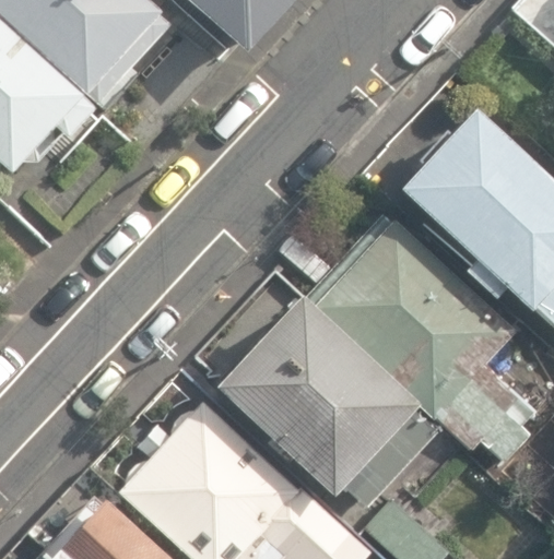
[(0,0),(0,143),(39,179),(82,131),(94,143),(127,107),(6,0),(0,0)]
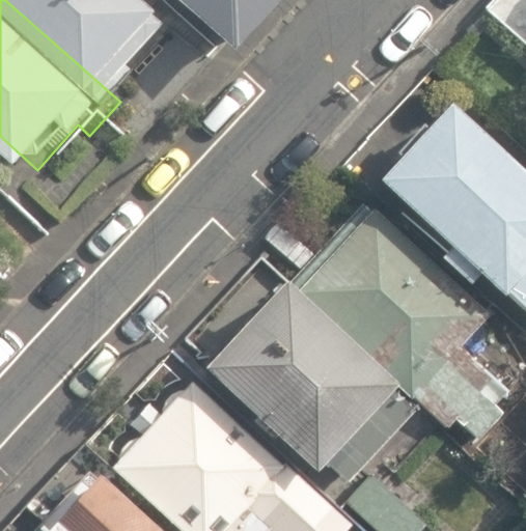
[(16,0),(112,86),(160,33),(167,39),(191,14),(174,0),(16,0)]
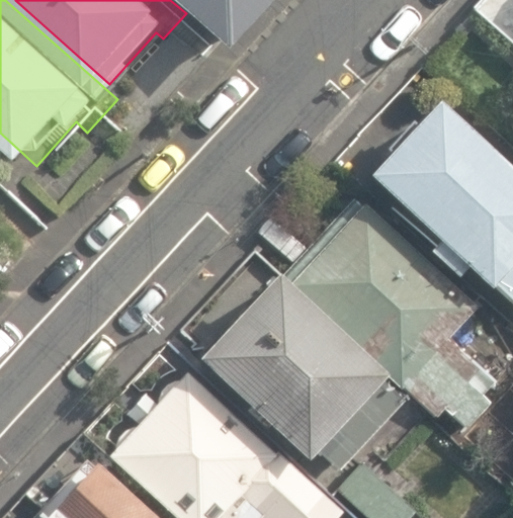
[(193,0),(246,47),(287,0),(193,0)]
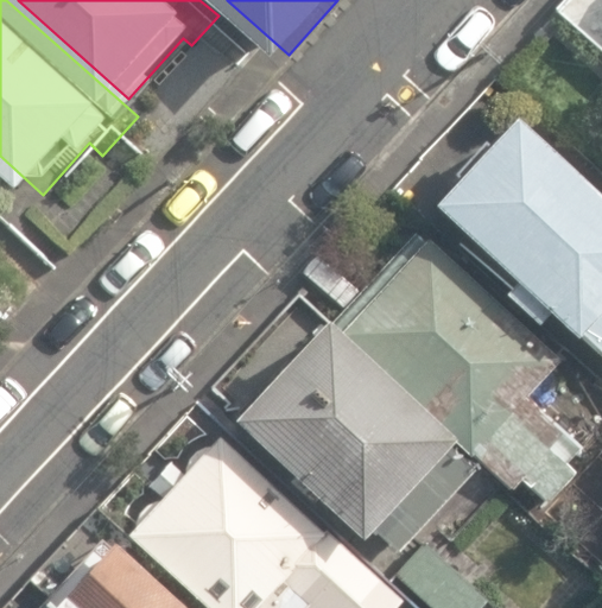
[(601,191),(520,113),(430,213),(601,358),(601,191)]
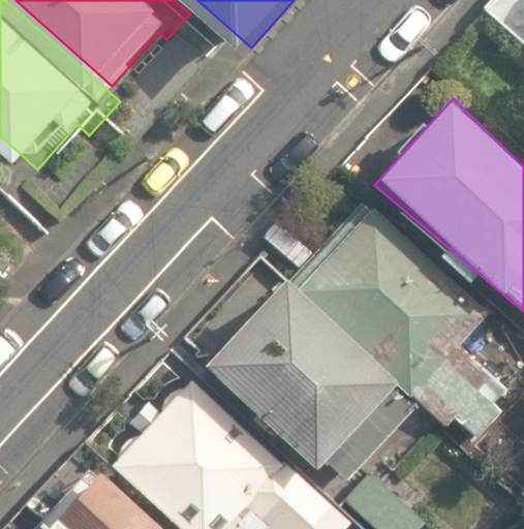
[(0,206),(9,195),(0,187),(0,206)]
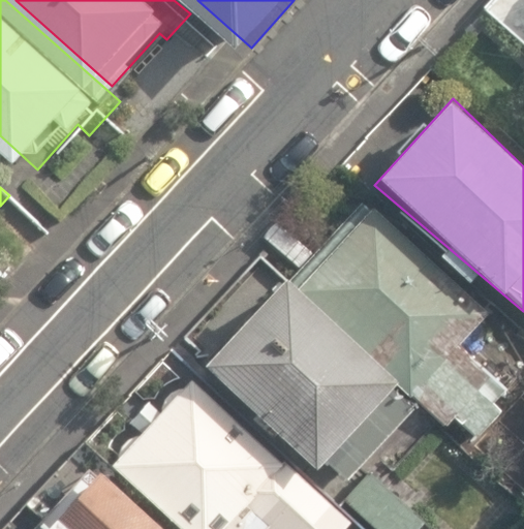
[(393,384),(280,284),(204,369),(316,469),(393,384)]
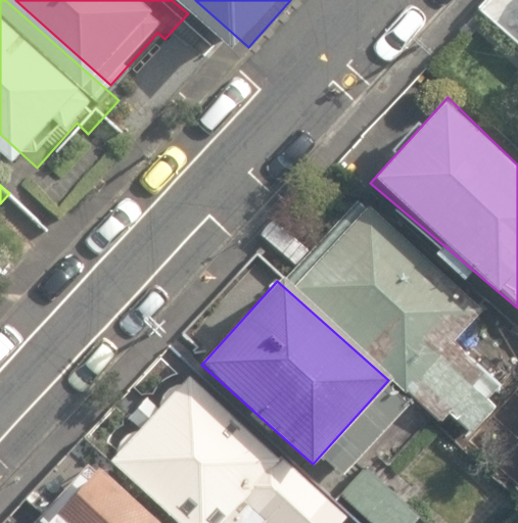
[(301,522),(319,504),(178,378),(103,460),(177,522),(301,522)]
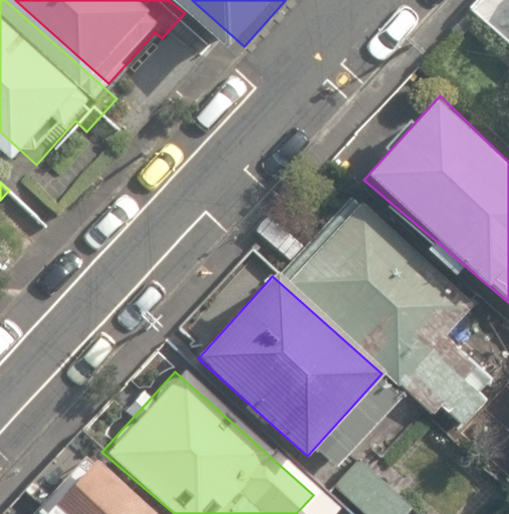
[(368,457),(339,491),(364,513),(421,513),(427,508),(368,457)]
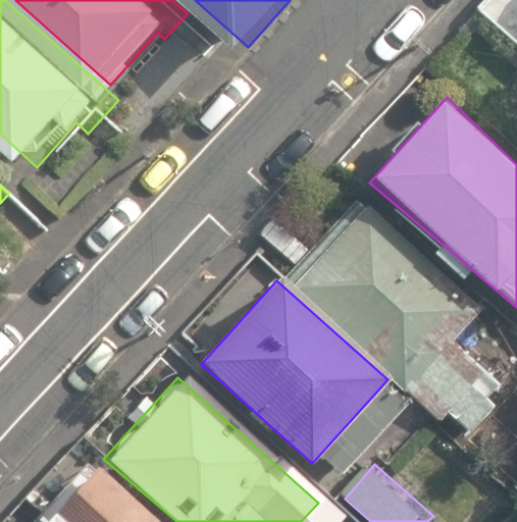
[(162,521),(103,469),(55,521),(162,521)]
